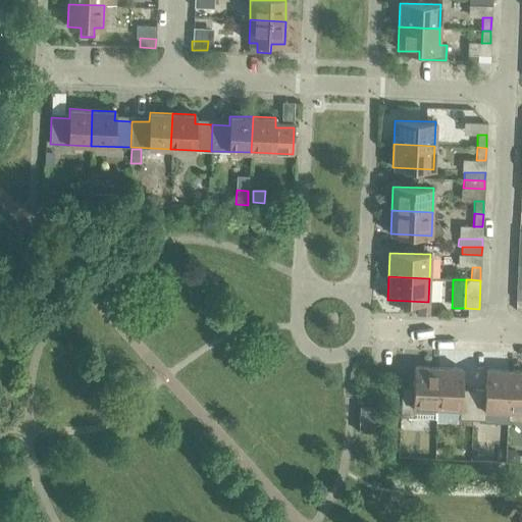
[(414,408),(436,409),(438,367),(414,366),(414,386),(402,386),(400,417),(413,417),(414,408)]
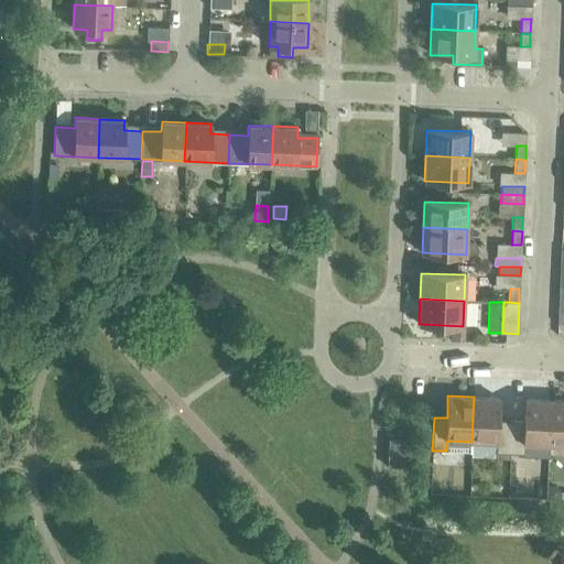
[(509,454),(510,454),(511,421),(498,420),(499,398),(474,397),(472,442),(496,442),(496,453),(509,454)]
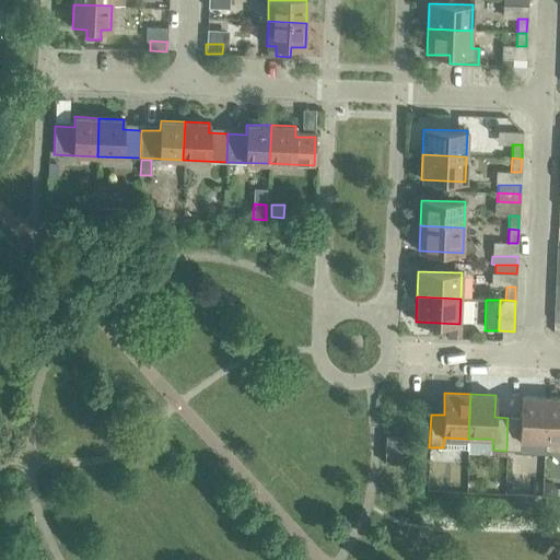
[(521,440),(545,441),(547,397),(521,396),(521,418),(508,418),(506,451),(521,451),(521,440)]
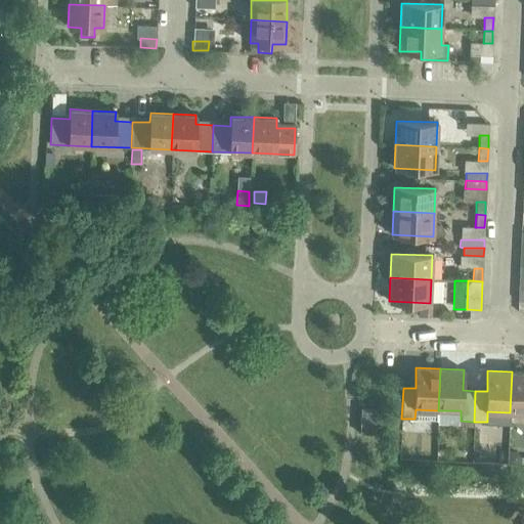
[(523,372),(512,372),(510,412),(523,412),(523,372)]
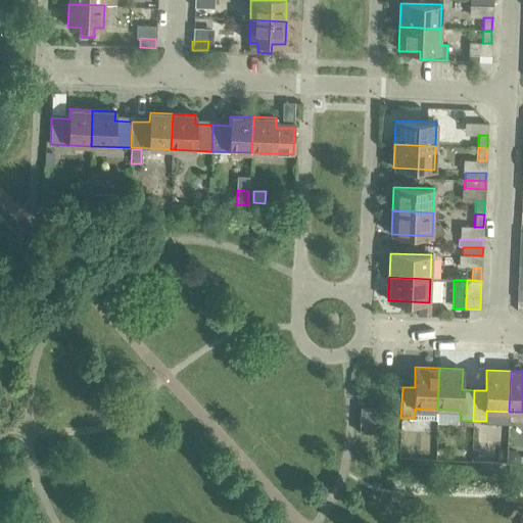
[(361,408),(360,432),(373,433),(374,408),(361,408)]
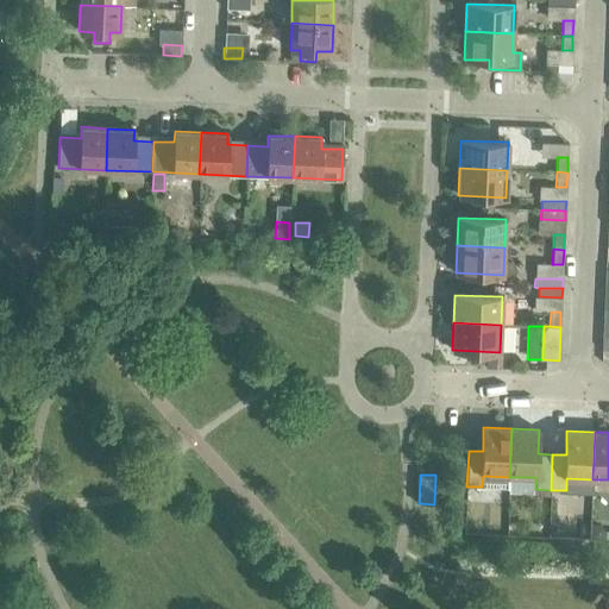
[(590,525),(590,539),(604,540),(604,529),(600,525),(590,525)]
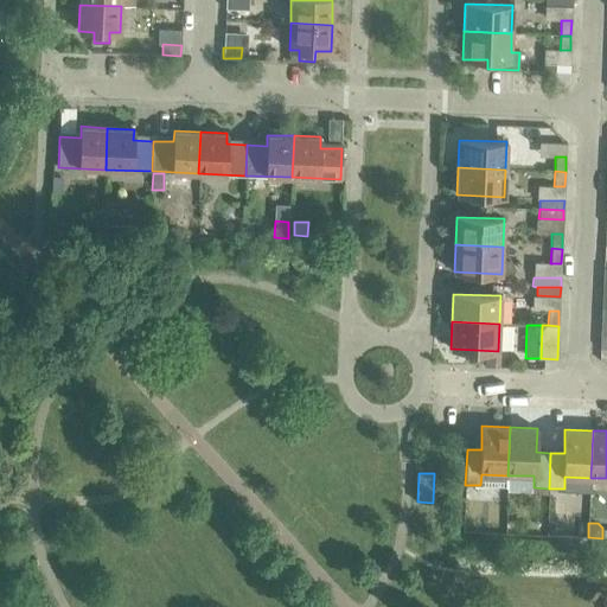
All buildings are outlined.
